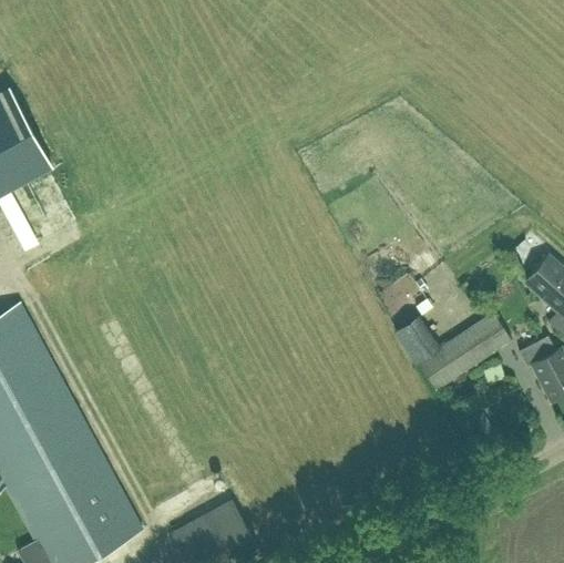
[(10,88),(0,93),(0,196),(53,169),(10,88)]
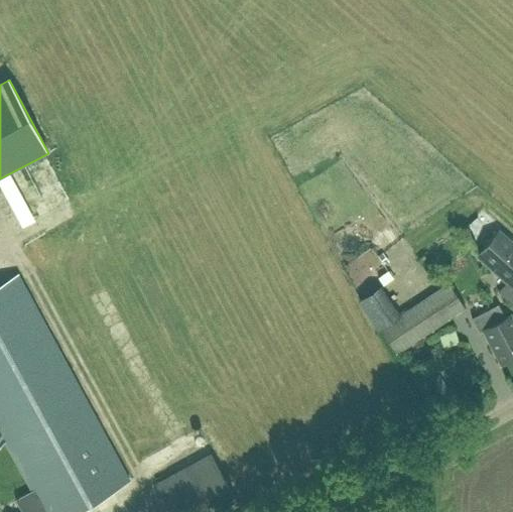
[(512,155),(502,167),(512,176),(512,155)]
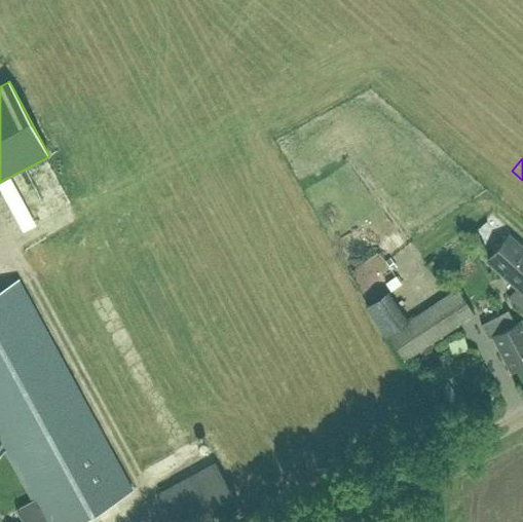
[(522,248),(510,236),(487,260),(522,292),(522,248)]
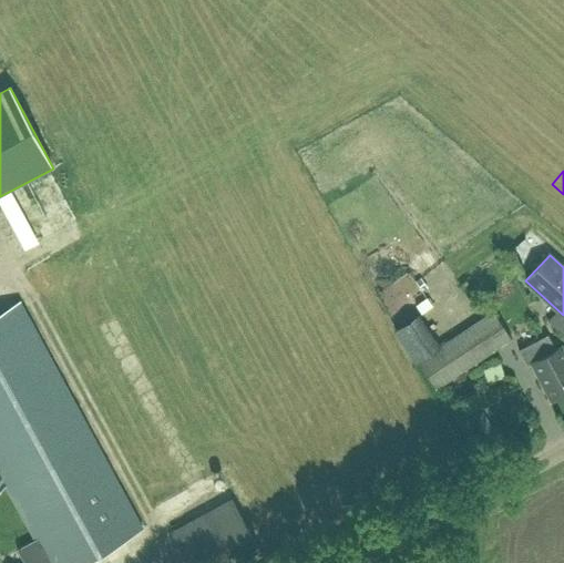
[(81,562),(143,530),(21,304),(0,314),(0,490),(8,487),(37,541),(19,550),(26,562),(81,562)]
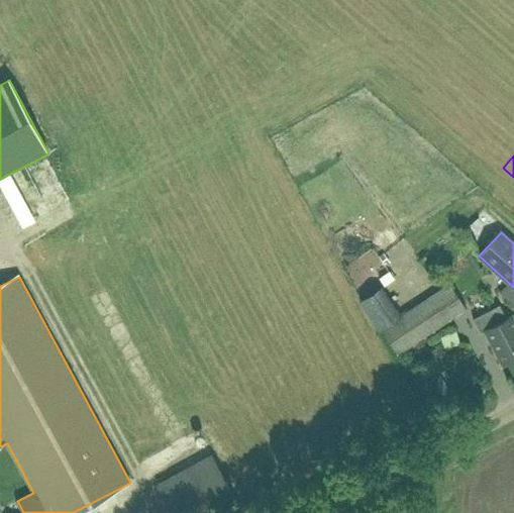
[(398,353),(466,309),(451,288),(384,333),(398,353)]
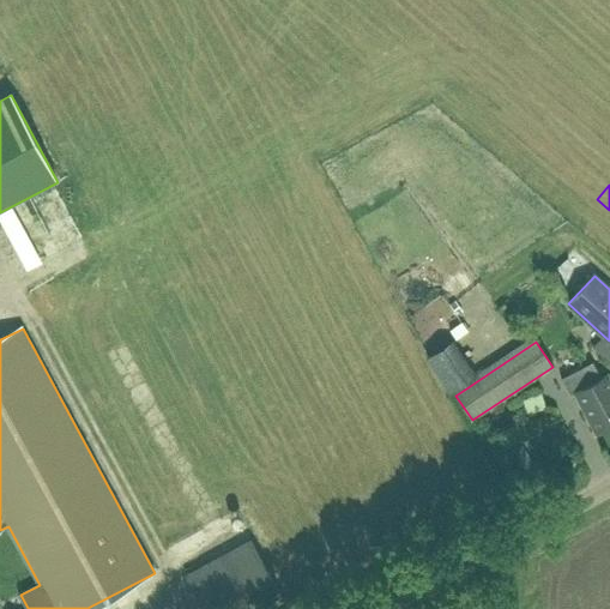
[(571,397),(575,395),(597,435),(609,428),(609,374),(602,378),(593,363),(562,380),(571,397)]
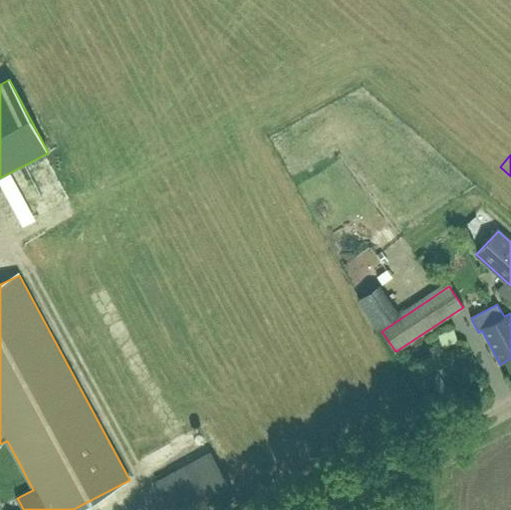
[(446,389),(438,374),(430,379),(437,394),(446,389)]
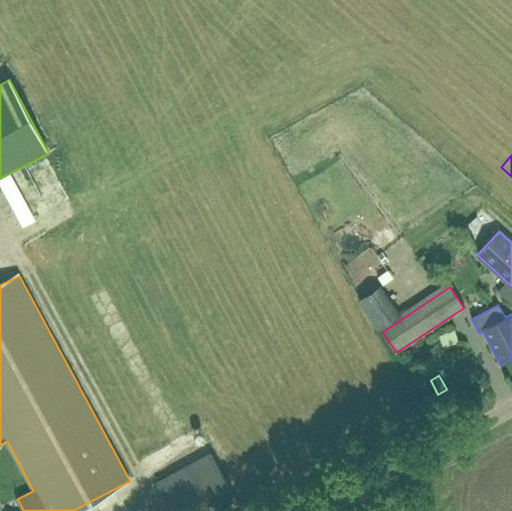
[(234,510),(240,507),(211,454),(157,484),(171,510),(234,510)]
